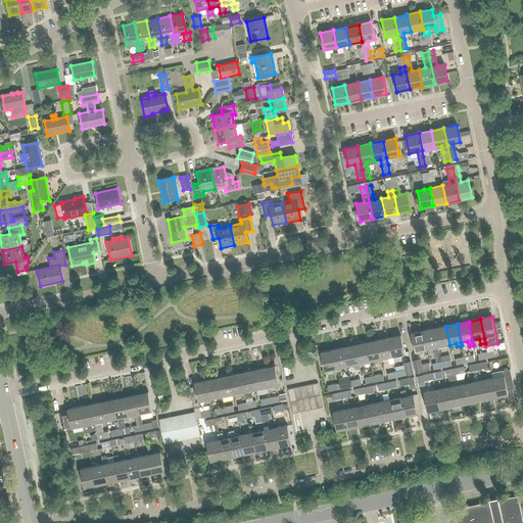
[(434,328),(438,347),(449,345),(445,326),(434,328)]
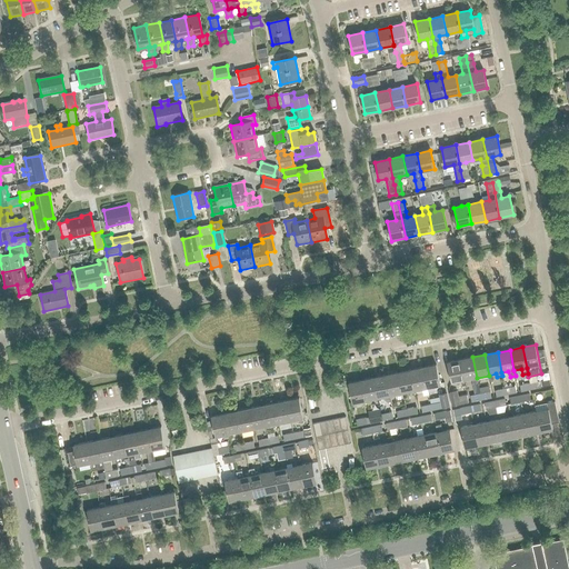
[(472,357),(460,360),(465,380),(471,379),(472,385),(478,383),(477,378),(472,357)]
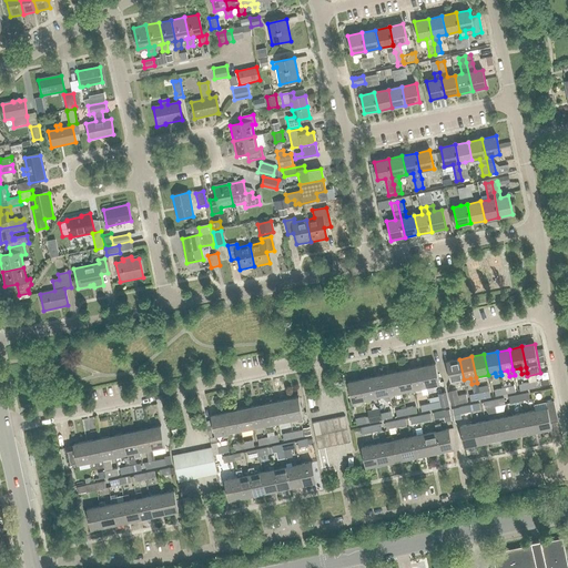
[(464,379),(459,359),(446,362),(450,383),(464,379)]
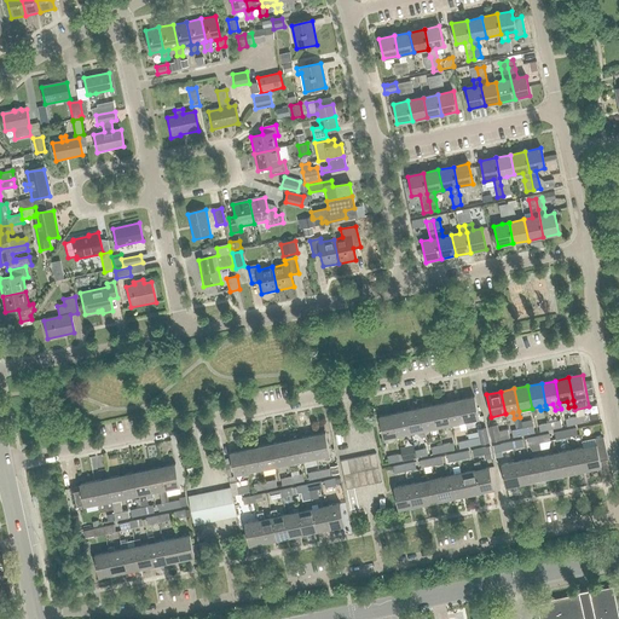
[(475,397),(461,400),(466,422),(473,421),(473,422),(480,421),(475,397)]
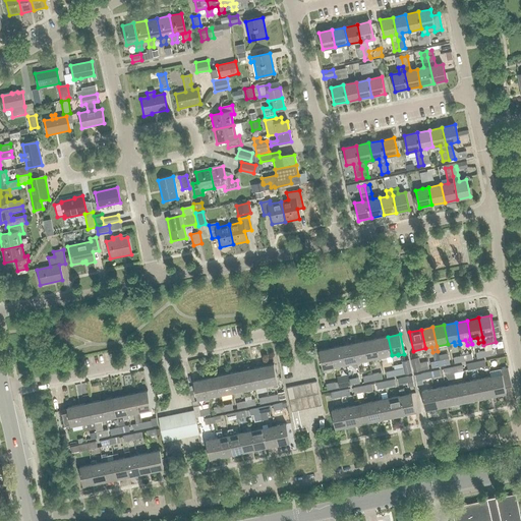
[(377,339),(381,358),(387,356),(388,362),(393,361),(392,355),(388,337),(377,339)]
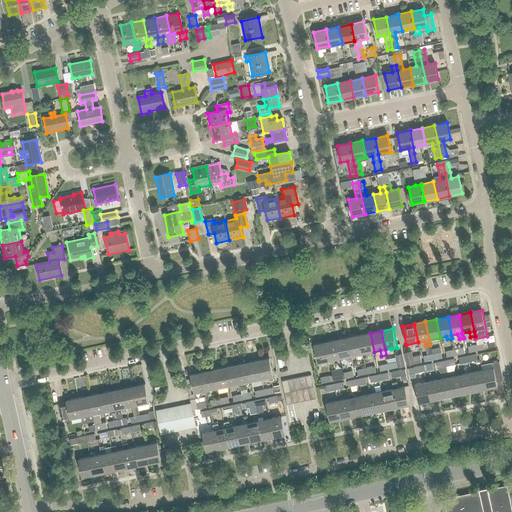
[(359,335),(362,354),(374,352),(370,333),(359,335)]
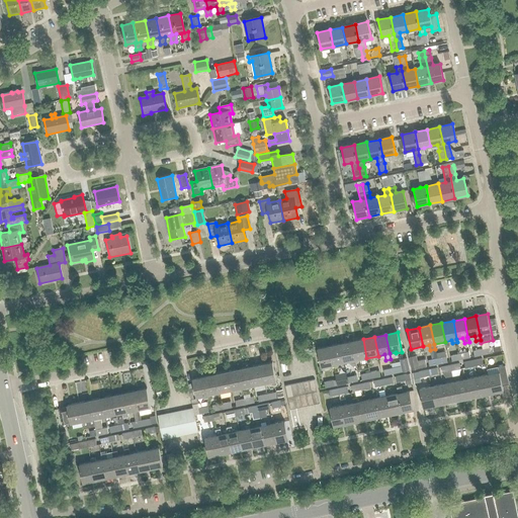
[(355,360),(366,358),(363,339),(352,342),(355,360)]
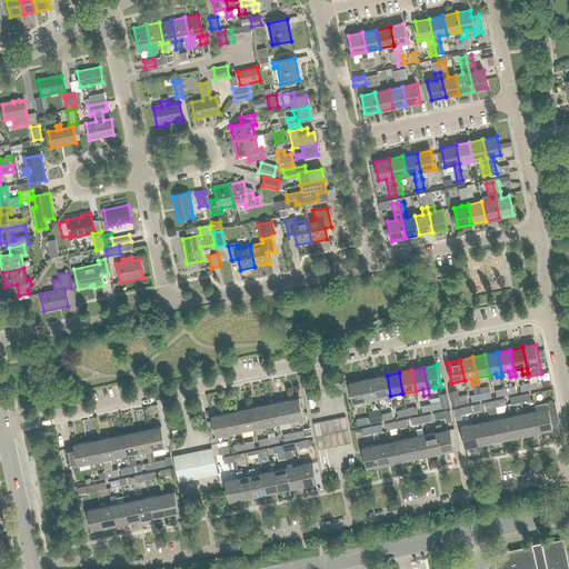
[(385,397),(386,400),(388,402),(391,401),(390,396),(387,376),(373,378),(378,399),(385,397)]
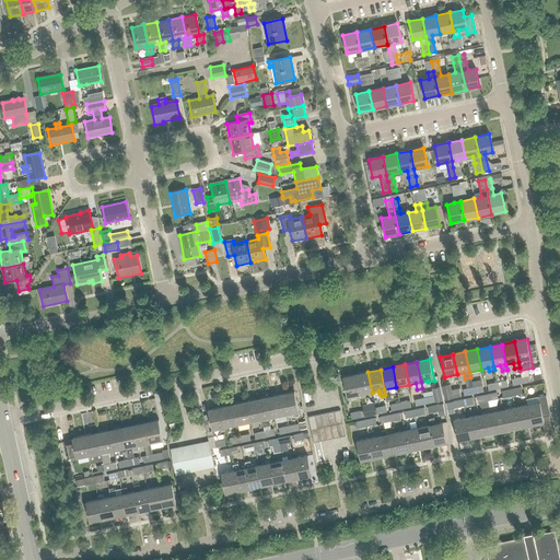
[(356,374),(360,395),(372,393),(368,372),(356,374)]
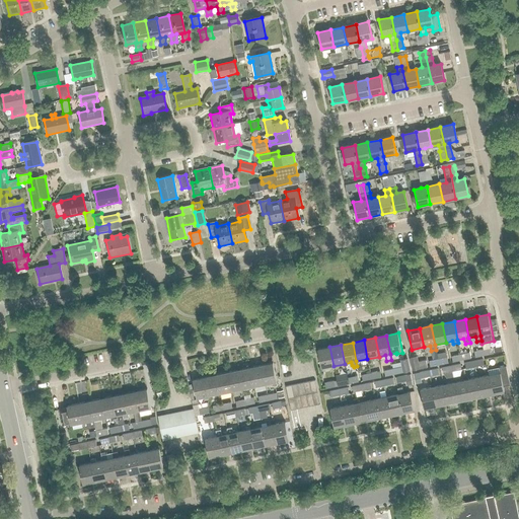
[(321,368),(324,368),(334,366),(329,347),(318,349),(321,368)]
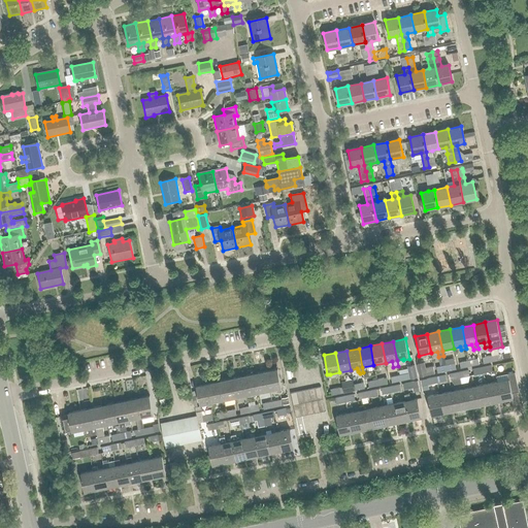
[(424,364),(417,365),(420,377),(434,374),(433,367),(425,369),(424,364)]
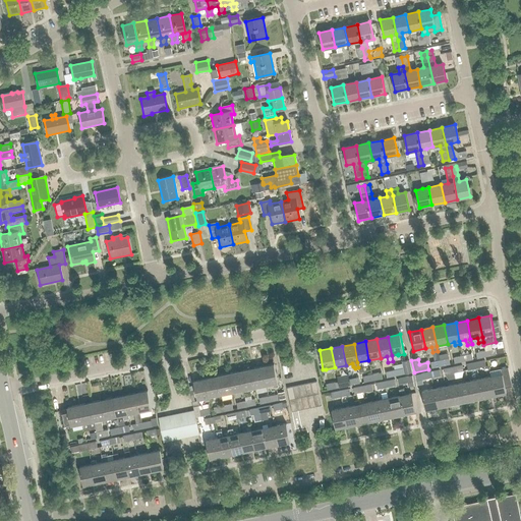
[(402,362),(403,368),(395,370),(396,377),(411,372),(409,361),(402,362)]
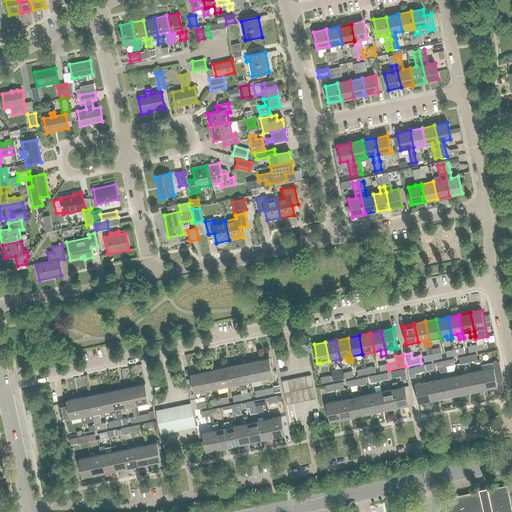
[(268,381),(273,380),(269,358),(257,361),(261,379),(267,378),(268,381)]
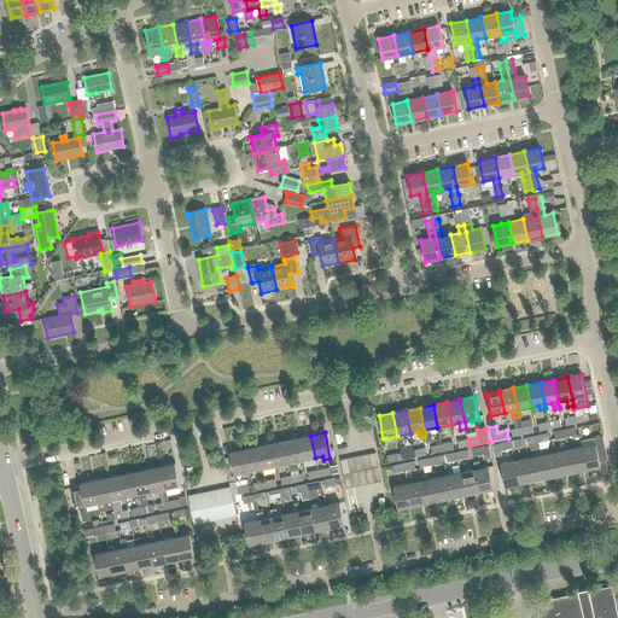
[(315,458),(310,436),(297,438),(302,460),(315,458)]
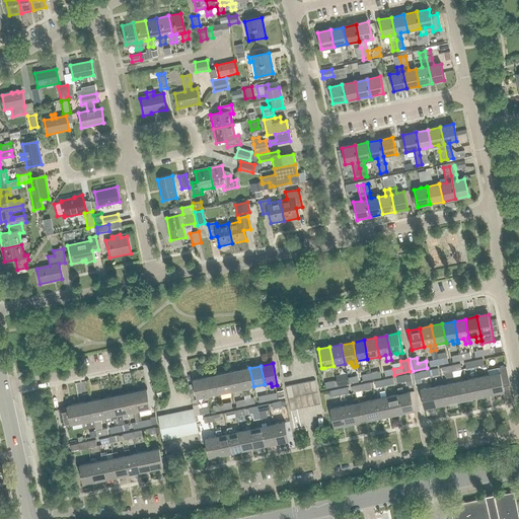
[(501,374),(489,376),(493,394),(505,392),(504,387),(511,386),(507,367),(500,368),(501,374)]
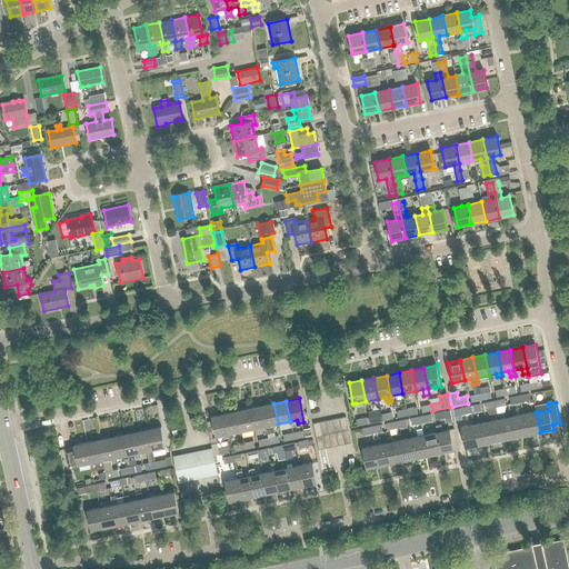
[(278,423),(273,403),(261,406),(266,427),(278,423)]
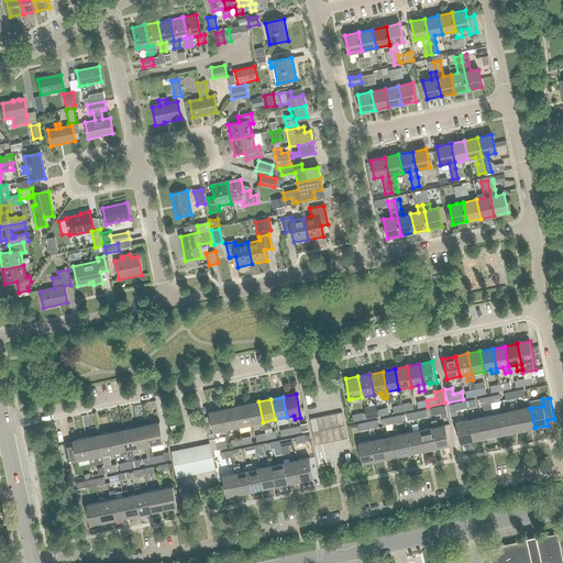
[(418,409),(428,407),(427,400),(417,403),(418,409)]
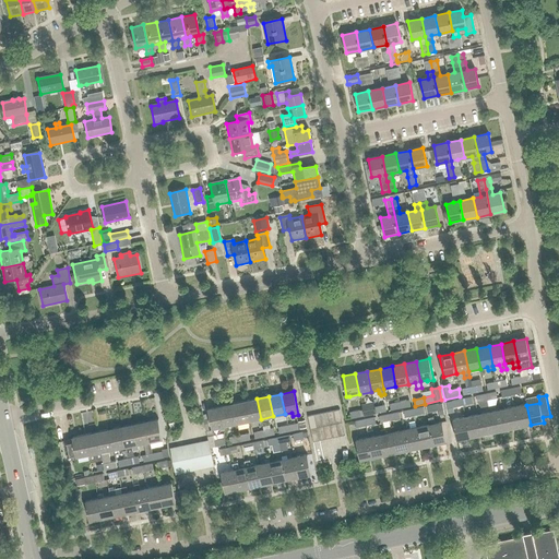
[(244,402),(248,421),(261,419),(257,399),(244,402)]
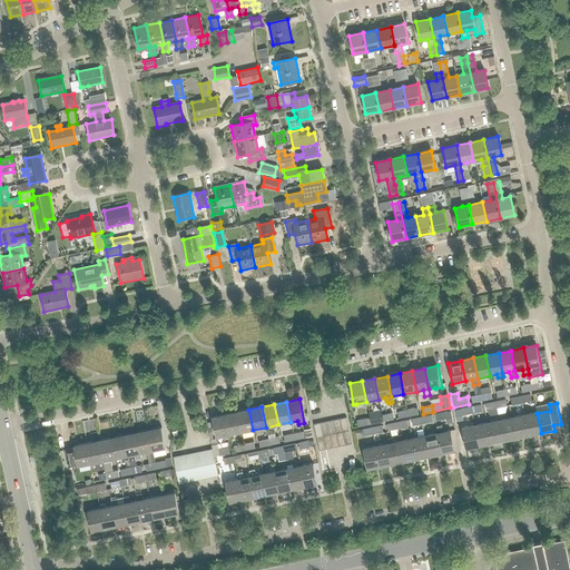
[(253,430),(248,410),(236,412),(241,432),(253,430)]
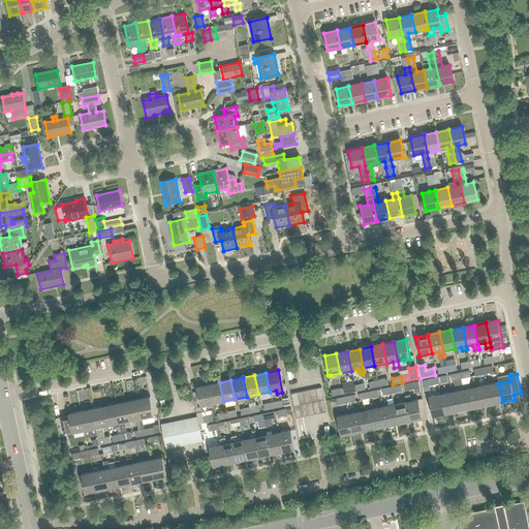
[(424,392),(430,391),(430,390),(429,386),(428,380),(422,382),(424,392)]
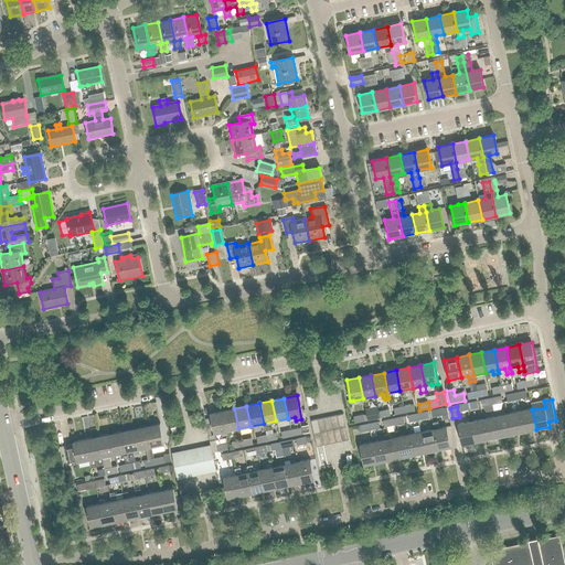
[(238,428),(234,408),(222,411),(226,432),(238,428)]
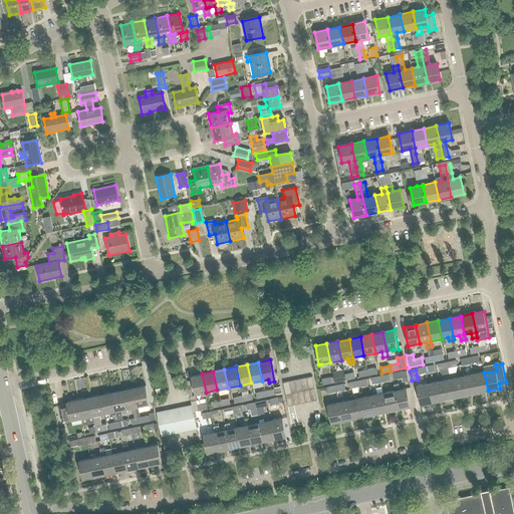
[(392,374),(393,380),(408,377),(407,371),(392,374)]
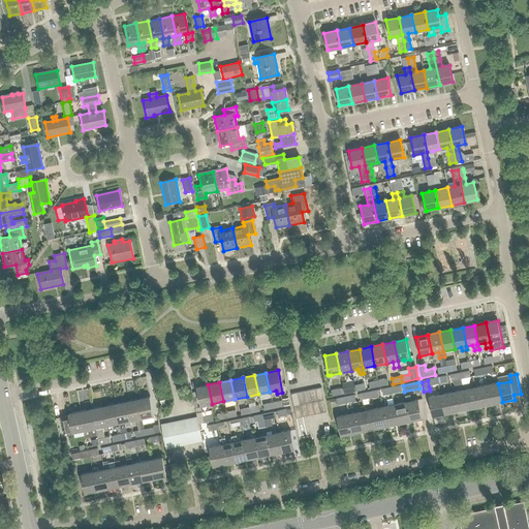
[(491,404),(502,402),(498,383),(487,385),(491,404)]
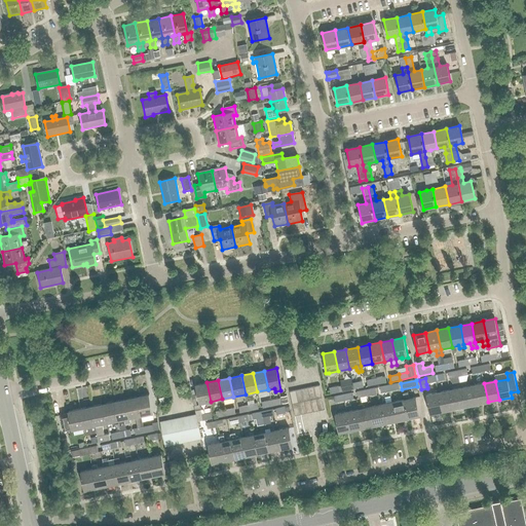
[(211,405),(211,402),(207,382),(195,384),(198,404),(207,402),(207,406),(211,405)]
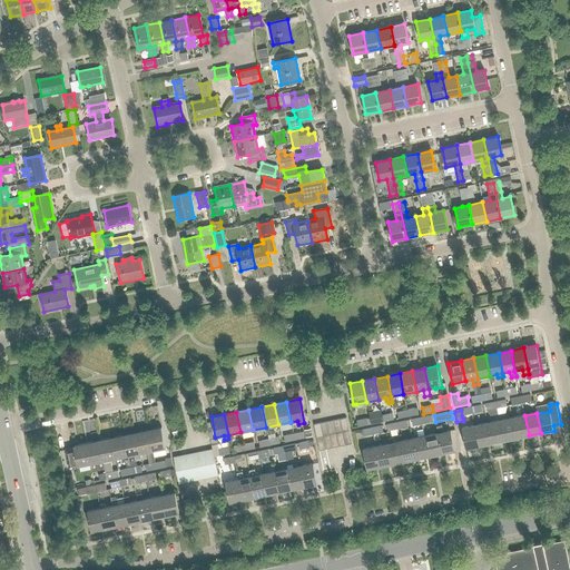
[(382,415),(370,418),(371,424),(373,424),(383,422),(382,415)]
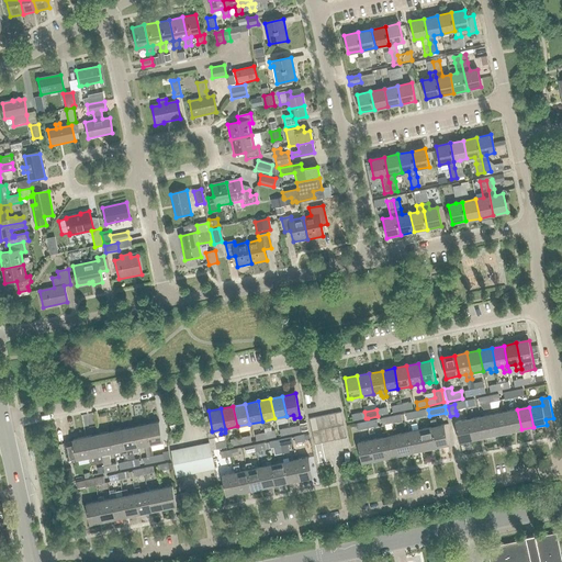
[(517,409),(505,412),(509,433),(521,429),(517,409)]
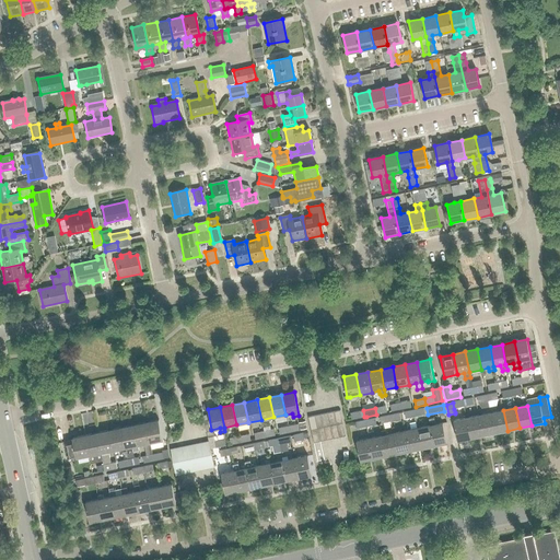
[(334,411),(336,424),(342,423),(340,410),(334,411)]
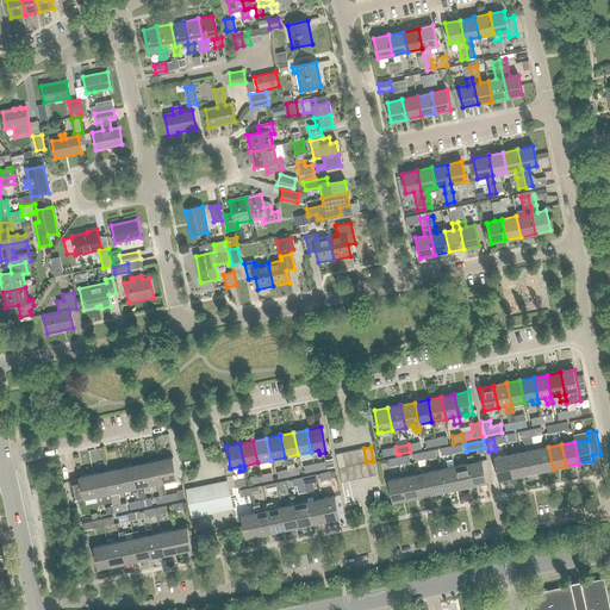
[(548,447),(535,450),(540,472),(553,470),(548,447)]
